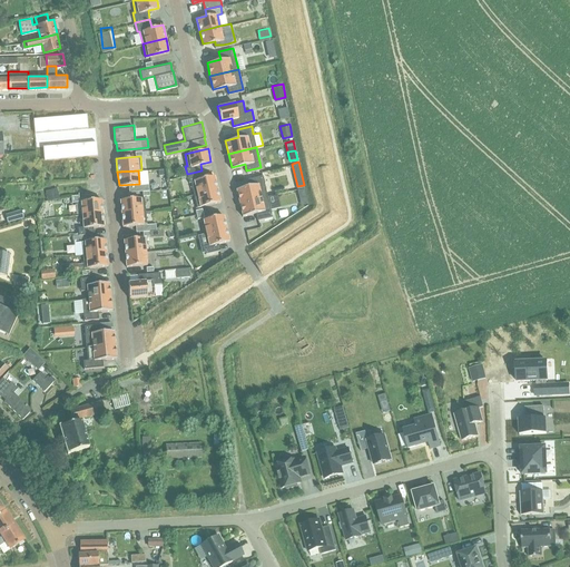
[(202,170),(187,174),(188,181),(190,181),(194,193),(217,187),(214,174),(203,177),(202,170)]
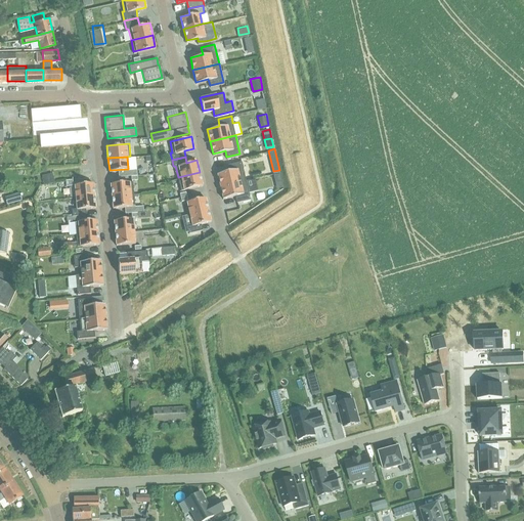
[(246,179),(242,160),(227,163),(229,170),(217,172),(220,184),(246,179)]
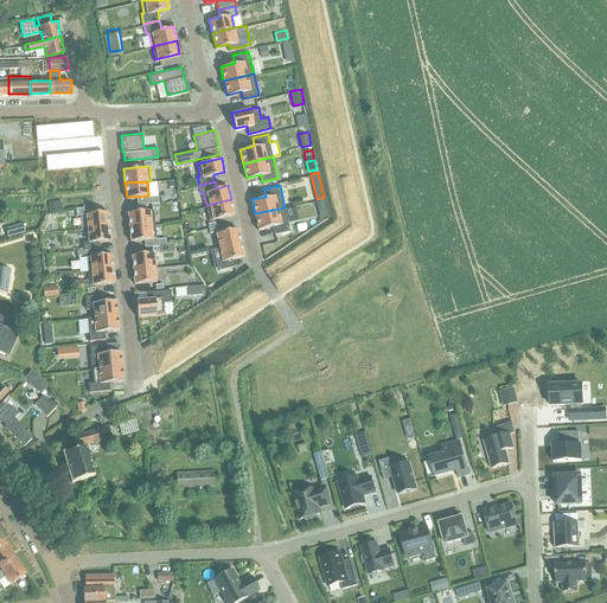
[(61,198),(49,200),(51,212),(63,209),(61,198)]
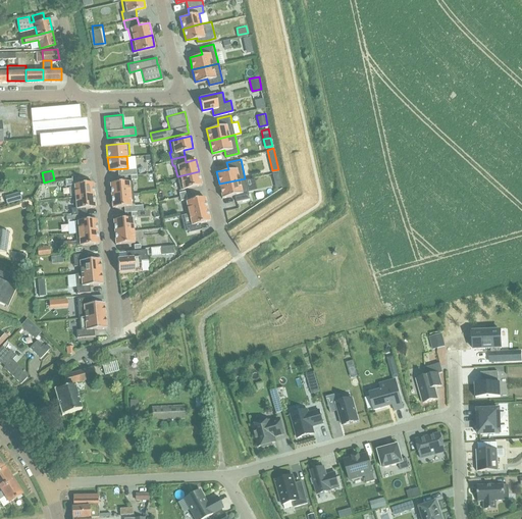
[(278,170),(272,171),(274,179),(280,178),(278,170)]
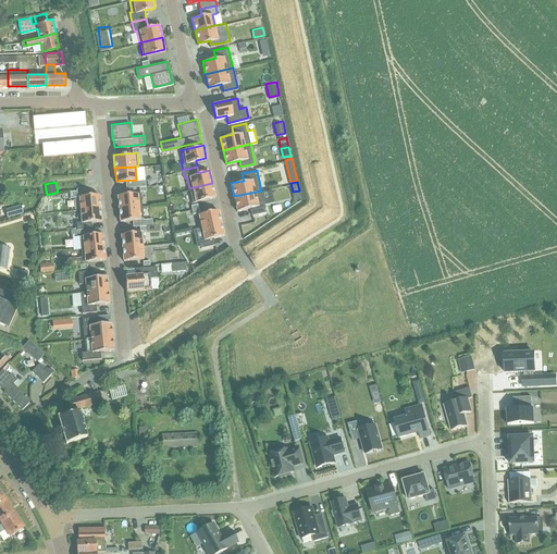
[(212,183),(189,188),(192,201),(215,196),(212,183)]
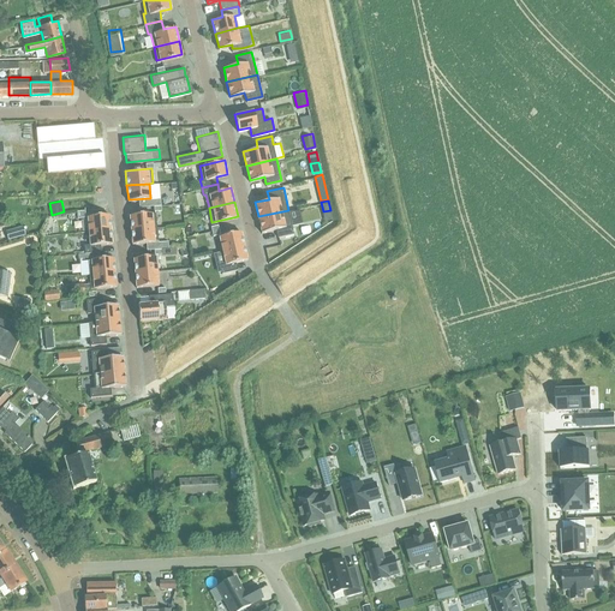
[(293,232),(288,210),(258,216),(261,232),(276,228),(278,235),(293,232)]
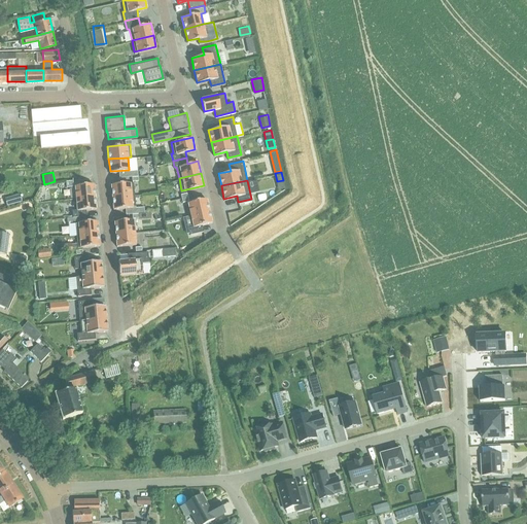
[(134,194),(133,181),(111,183),(112,196),(134,194)]
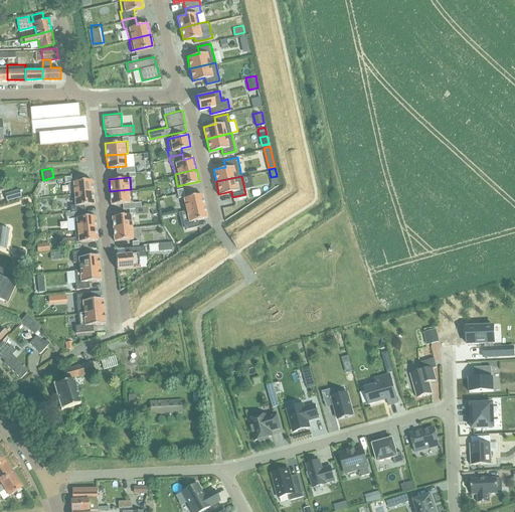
[(93,190),(92,178),(72,180),(74,192),(93,190)]
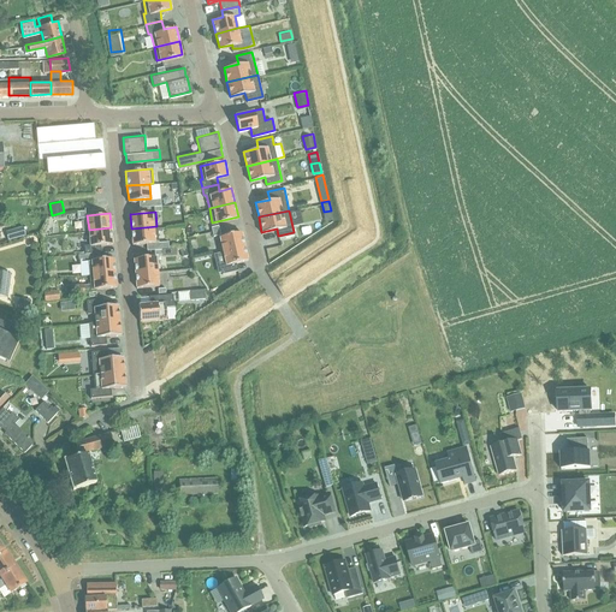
[(5,230),(7,238),(25,233),(23,224),(5,230)]
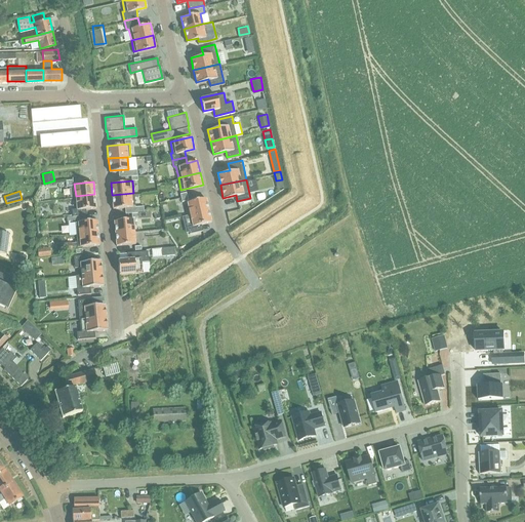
[(112,195),(113,207),(134,205),(133,193),(112,195)]
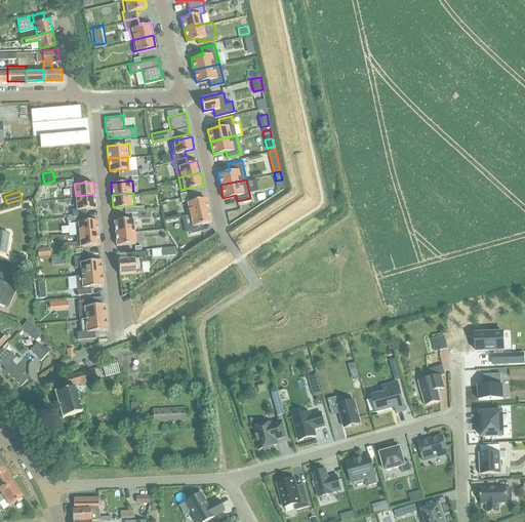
[(72,215),(78,214),(86,214),(85,207),(95,206),(94,194),(76,196),(77,207),(72,208),(72,215)]
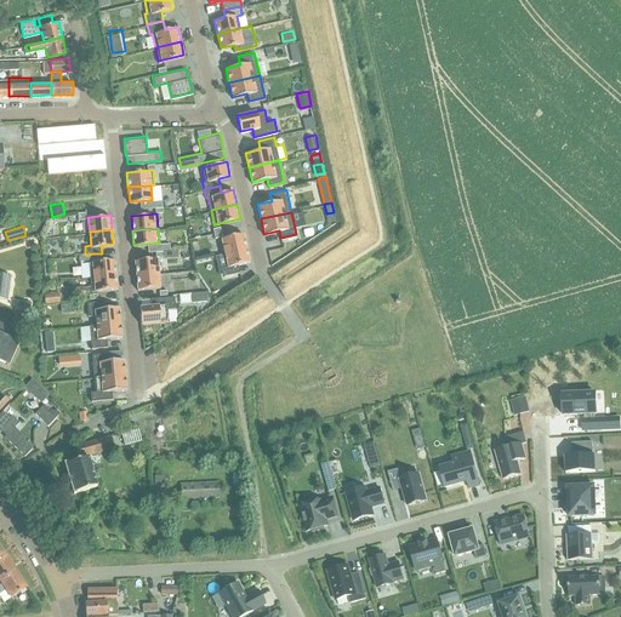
[(246,246),(243,232),(221,238),(224,251),(246,246)]
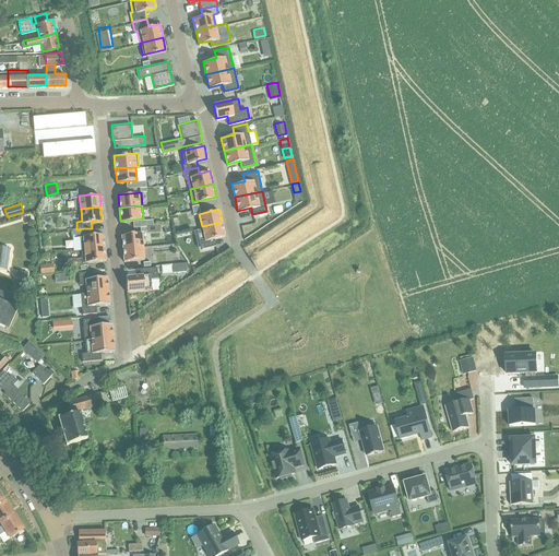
[(225,235),(222,222),(202,226),(204,238),(200,239),(201,247),(215,244),(214,237),(225,235)]
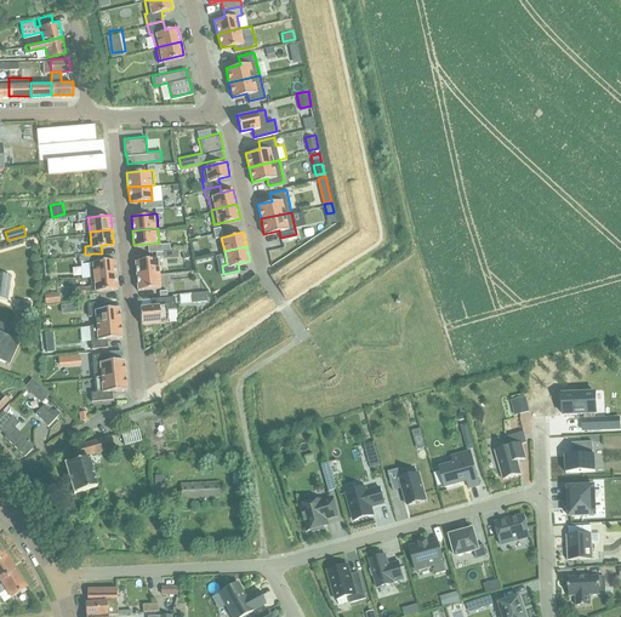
[(93,261),(86,262),(87,275),(89,275),(115,273),(114,258),(108,260),(108,252),(102,253),(92,253),(93,258),(93,261)]
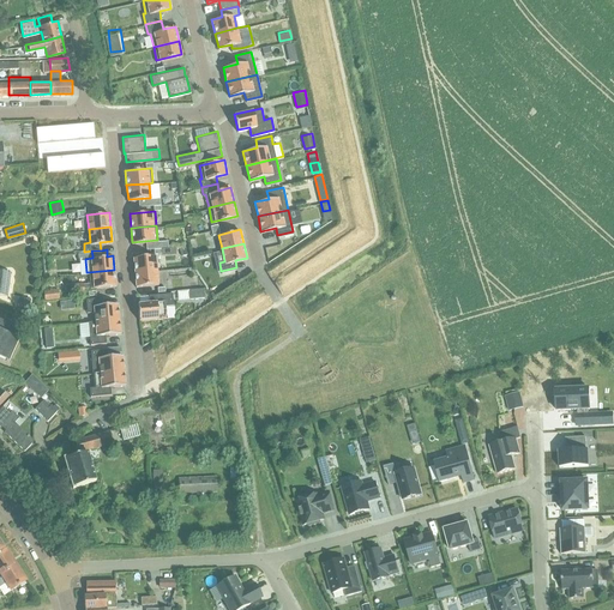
[(155,254),(133,257),(134,271),(157,269),(155,254)]
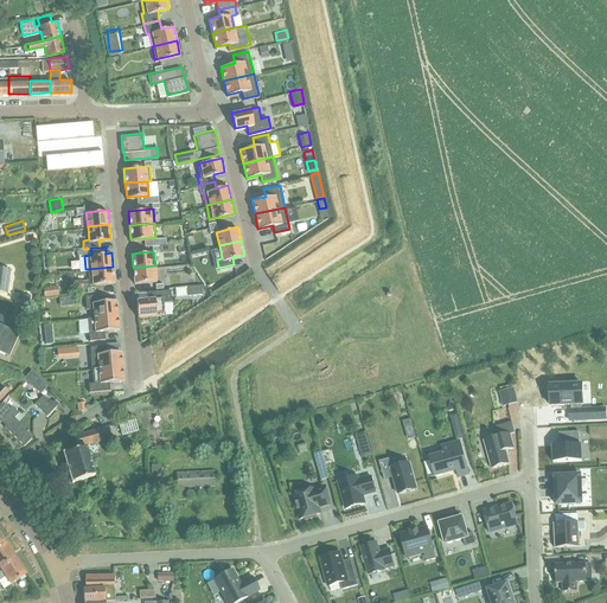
[(155,265),(133,268),(134,282),(157,280),(155,265)]
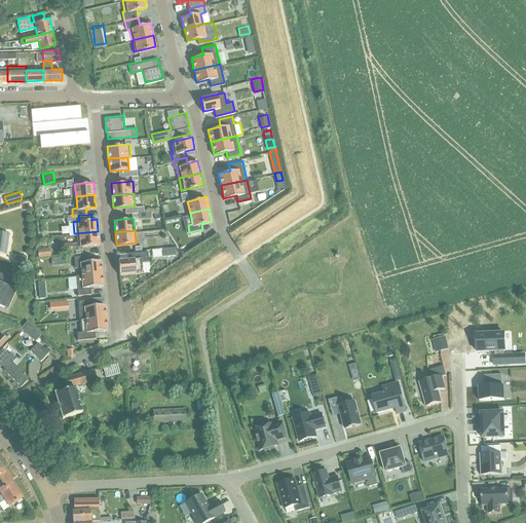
[(98,231),(75,233),(77,246),(81,246),(100,244),(98,231)]
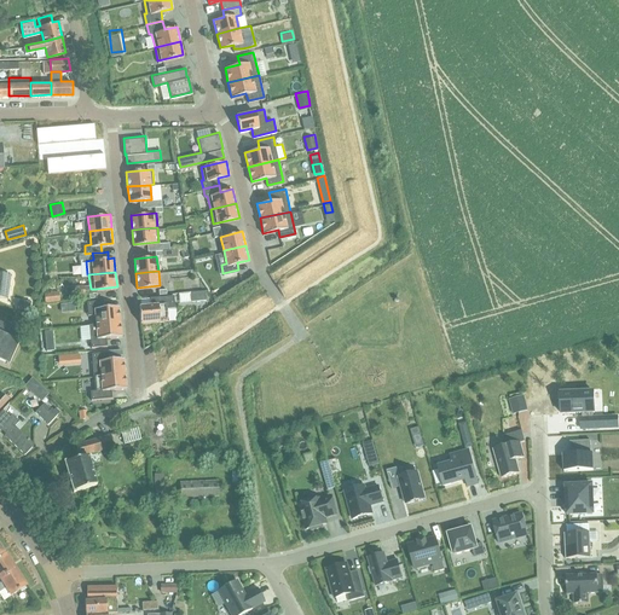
[(88,291),(87,279),(76,279),(76,291),(88,291)]
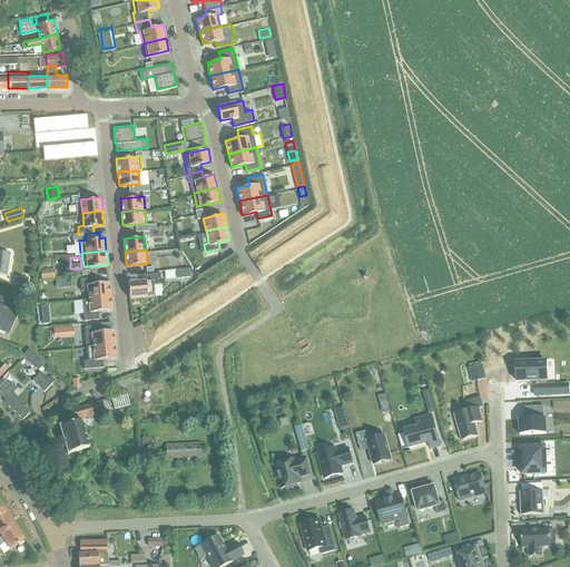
[(43,264),(42,273),(55,273),(56,265),(43,264)]
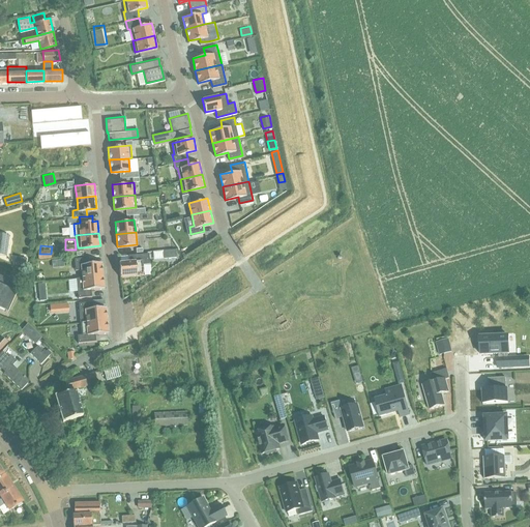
[(175,247),(163,249),(164,257),(176,255),(175,247)]
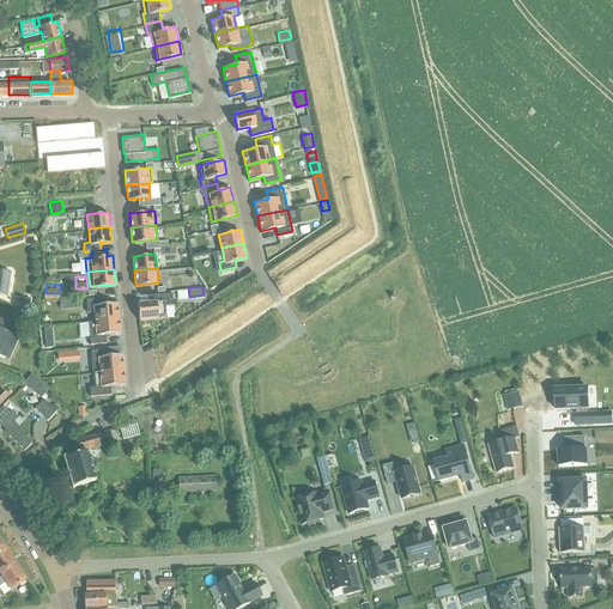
[(149,300),(137,302),(139,318),(167,316),(165,304),(173,303),(173,291),(149,293),(149,300)]
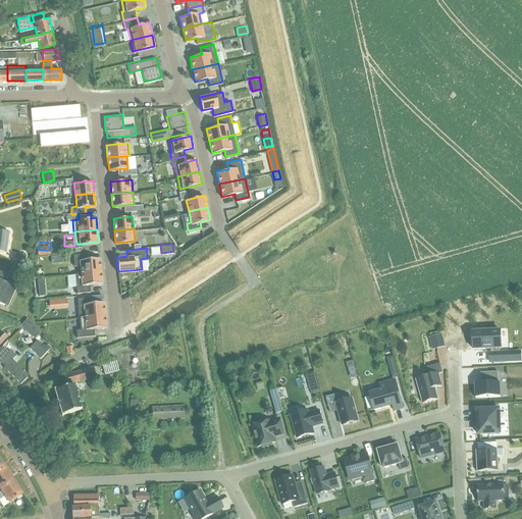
[(87,252),(73,253),(74,265),(80,264),(81,272),(101,270),(100,257),(88,259),(87,252)]
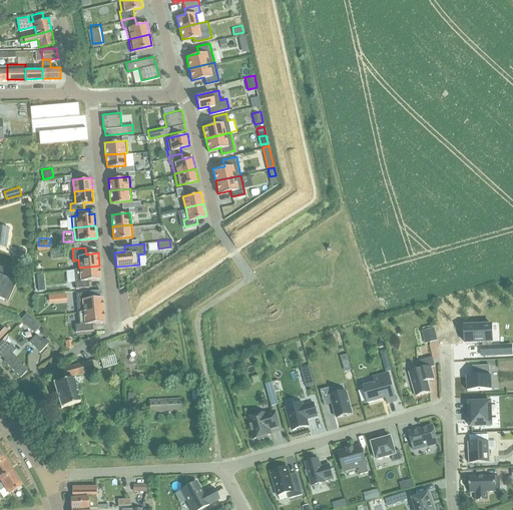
[(14,280),(17,273),(0,265),(0,297),(7,301),(16,281),(14,280)]
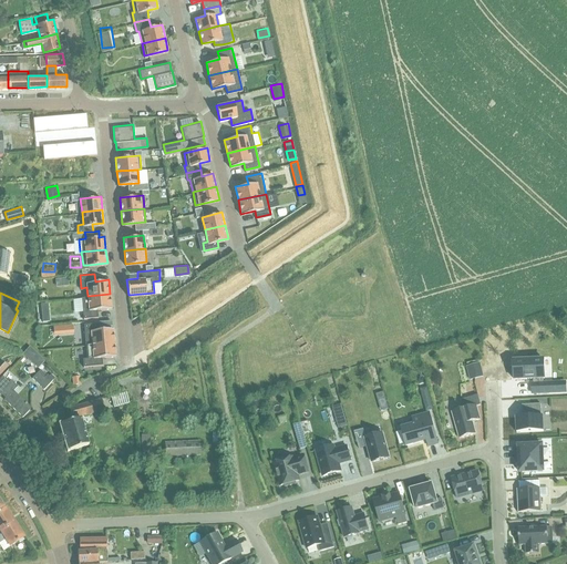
[(88,296),(81,296),(81,297),(82,305),(83,317),(98,316),(98,308),(111,307),(110,294),(88,296)]
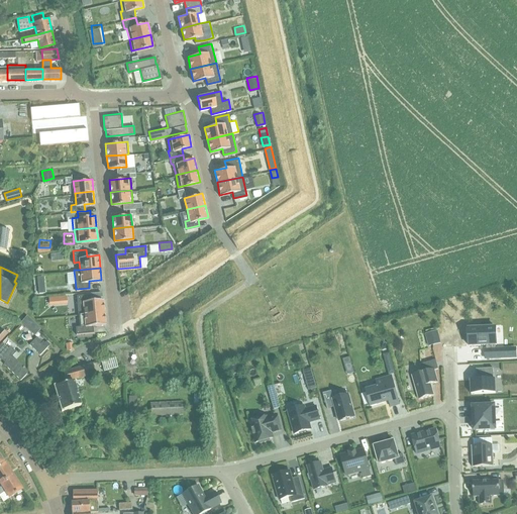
[(77,294),(78,314),(104,311),(103,299),(90,300),(90,293),(77,294)]
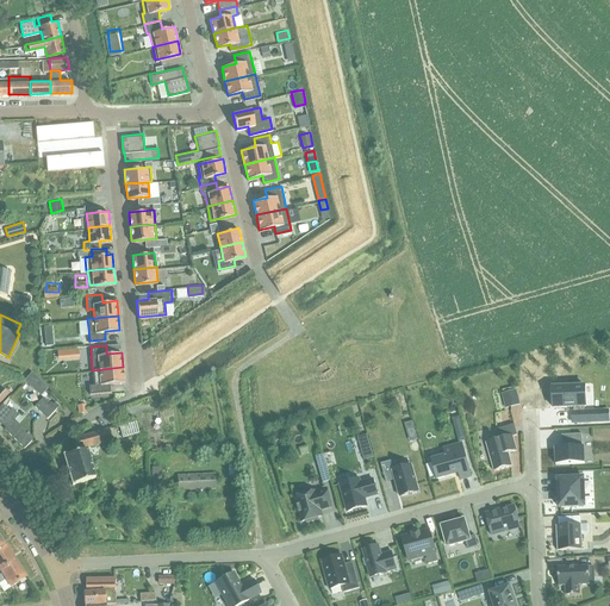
[(88,383),(89,392),(110,391),(109,382),(124,381),(123,367),(92,370),(93,383),(88,383)]
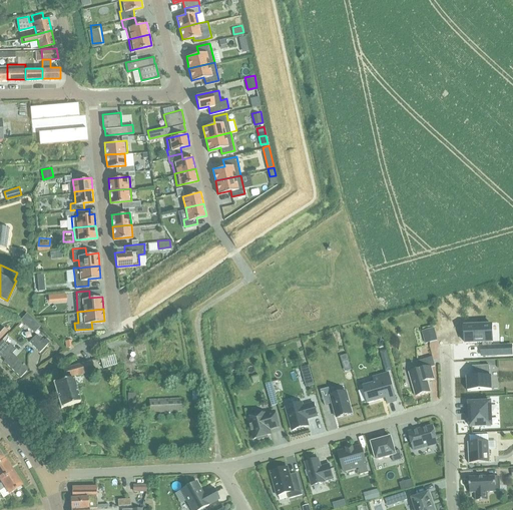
[(27,312),(20,319),(26,324),(32,318),(27,312)]
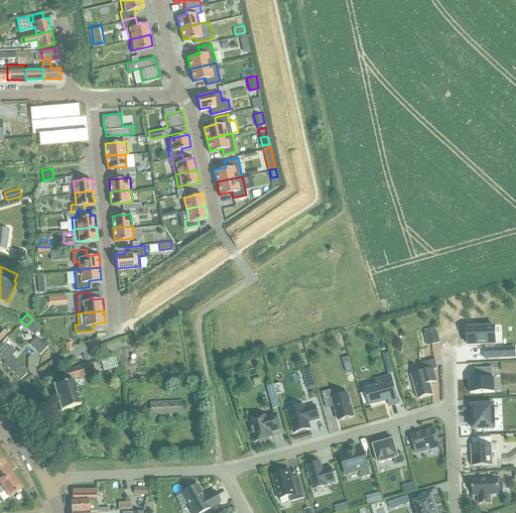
[(495,325),(467,326),(468,343),(485,343),(485,347),(484,347),(484,356),(505,355),(504,346),(494,347),(494,342),(495,342),(495,325)]
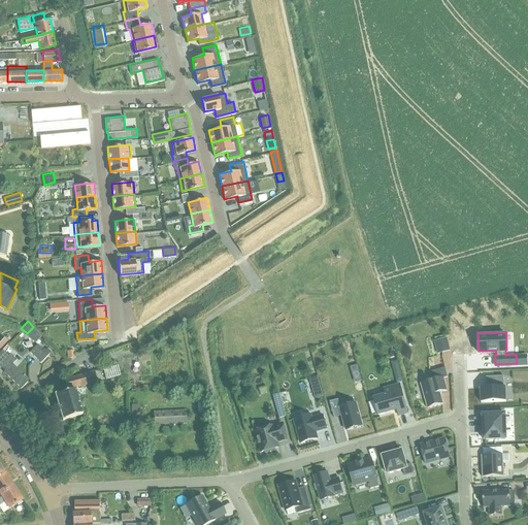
[(447,335),(434,338),(436,345),(440,343),(442,350),(450,348),(447,335)]
